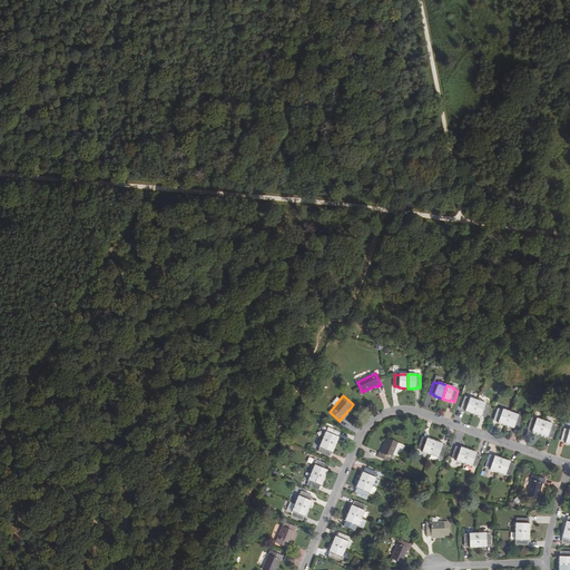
[(465,410),(465,411),(473,414),(478,401),(470,397),(470,399),(465,397),(461,409),(465,410)]
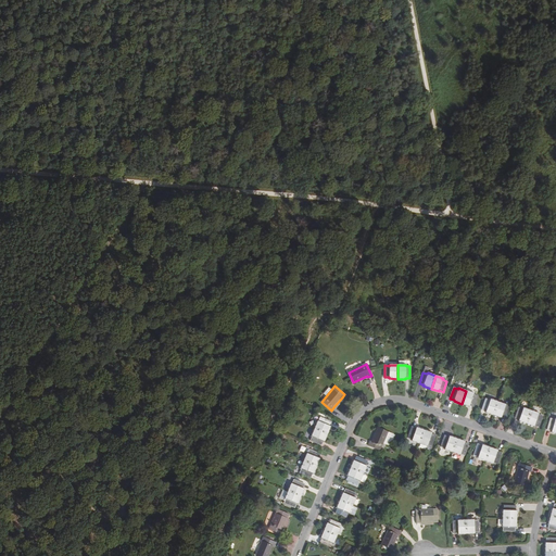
[(474,394),(474,393),(466,391),(462,404),(469,406),(469,405),(474,406),(478,395),(474,394)]
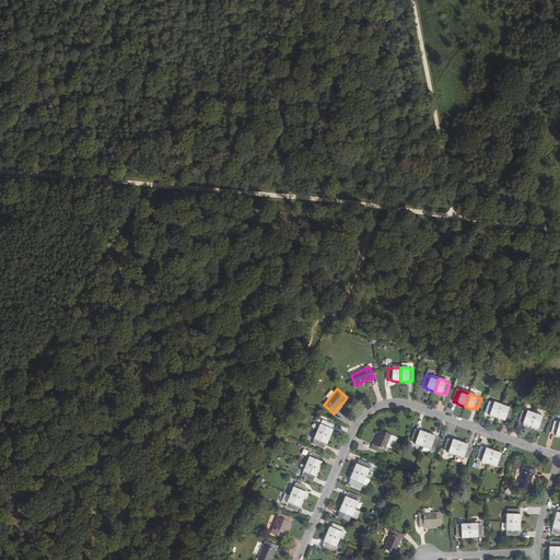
[(338,412),(347,403),(345,400),(336,410),(338,412)]
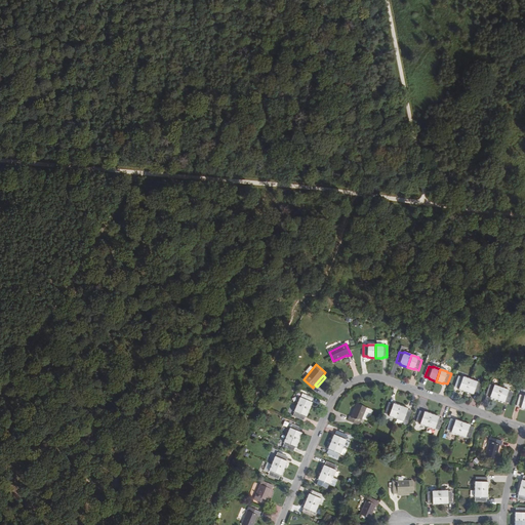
[(466,392),(471,379),(462,376),(462,378),(458,376),(455,387),(459,389),(458,390),(466,392)]
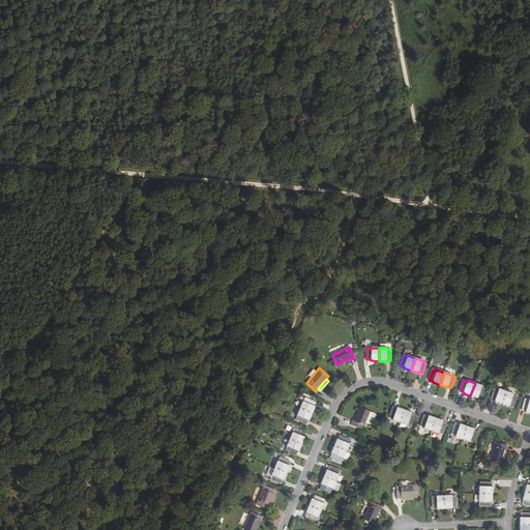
[(482,385),(475,383),(470,395),(477,399),(478,398),(482,399),(486,388),(481,387),(482,385)]
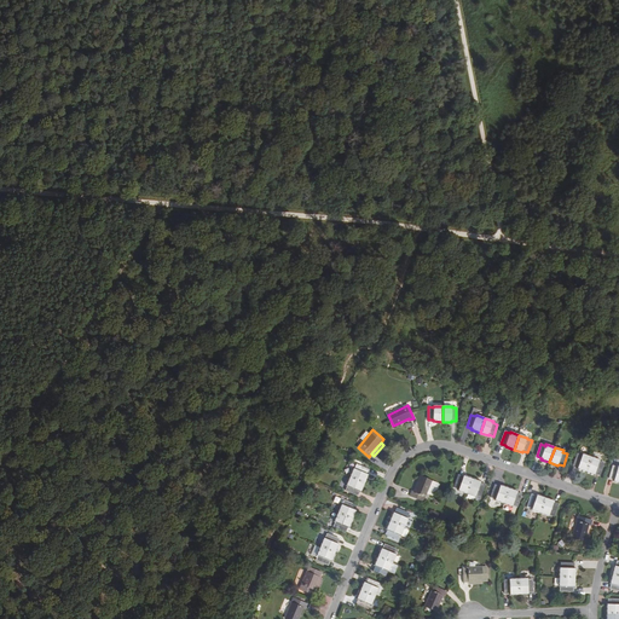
[(578,468),(577,469),(586,472),(591,457),(583,455),(582,456),(577,453),(573,466),(578,468)]
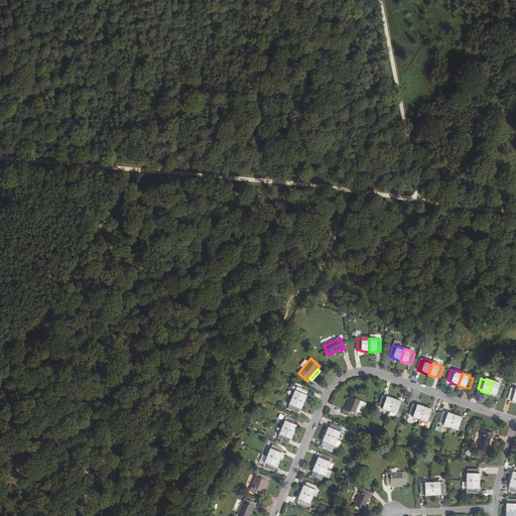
[(504,386),(500,385),(500,383),(493,381),(489,393),(496,396),(496,395),(500,396),(504,386)]
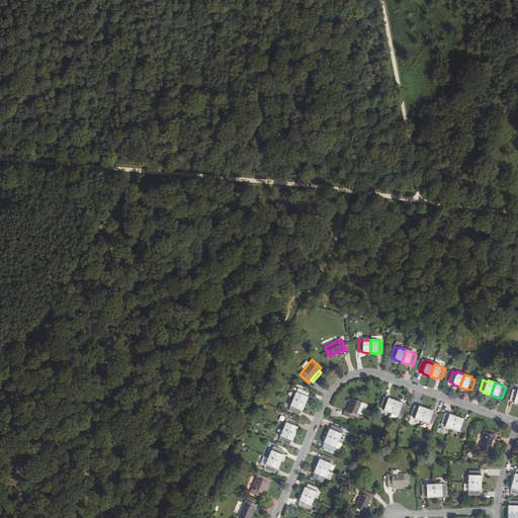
[(298,389),(296,393),(295,392),(292,400),(305,405),(308,397),(307,397),(309,393),(298,389)]
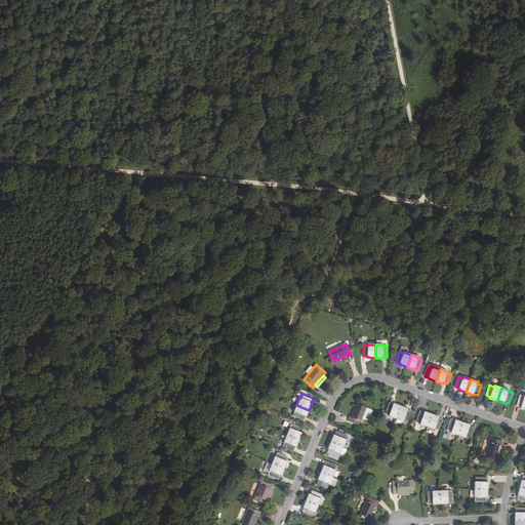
[(389,415),(396,418),(400,406),(393,404),(393,405),(389,403),(386,413),(389,415)]
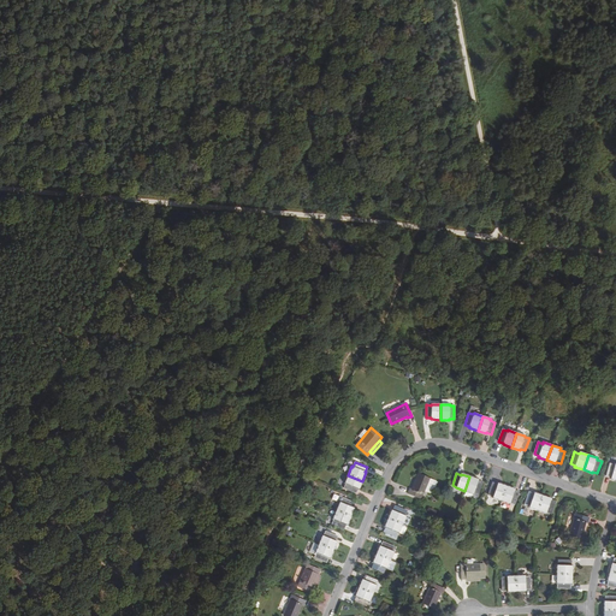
[(409,489),(408,493),(421,498),(430,479),(418,474),(412,490),(409,489)]
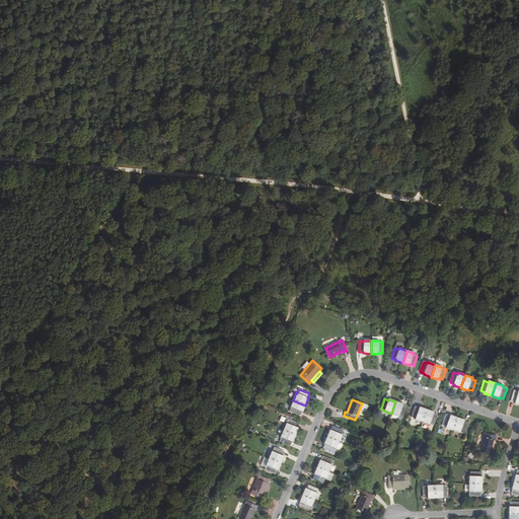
[(302,412),(305,405),(293,400),(291,406),(292,408),(290,412),(300,416),(301,412),(302,412)]
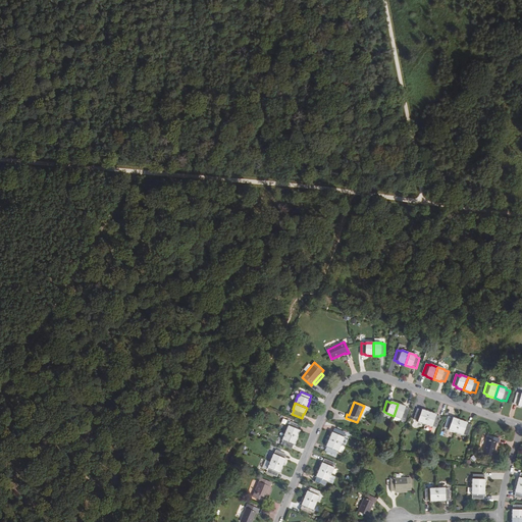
[(409,409),(405,408),(406,406),(398,404),(394,416),(402,419),(402,418),(406,419),(409,409)]
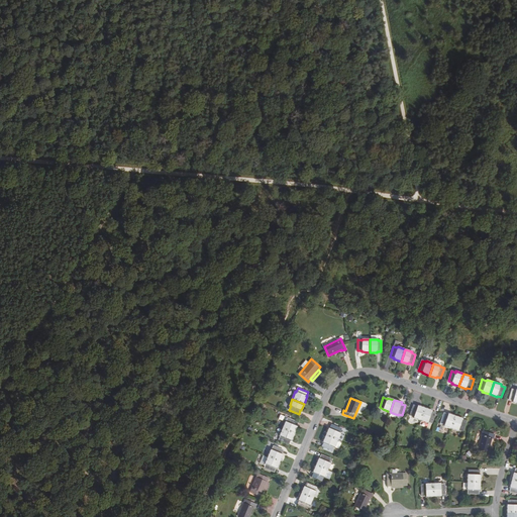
[(368,405),(360,402),(356,412),(360,414),(363,410),(365,411),(368,405)]
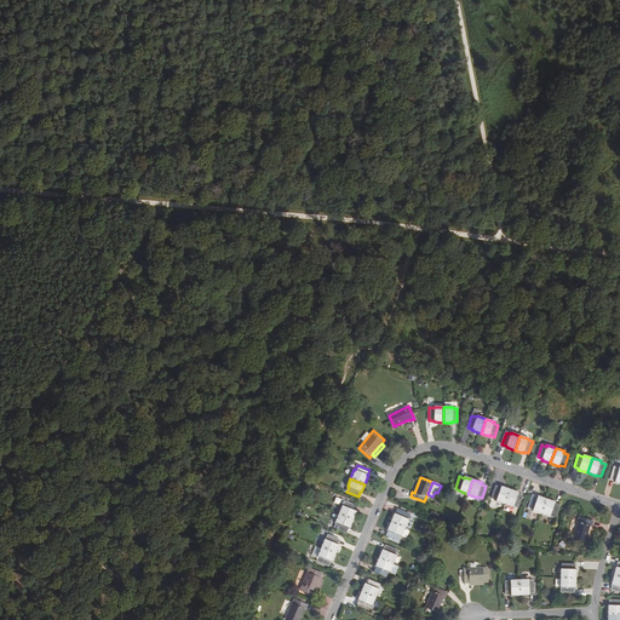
[(497,500),(495,501),(504,504),(510,489),(501,487),(500,488),(495,486),(492,498),(497,500)]
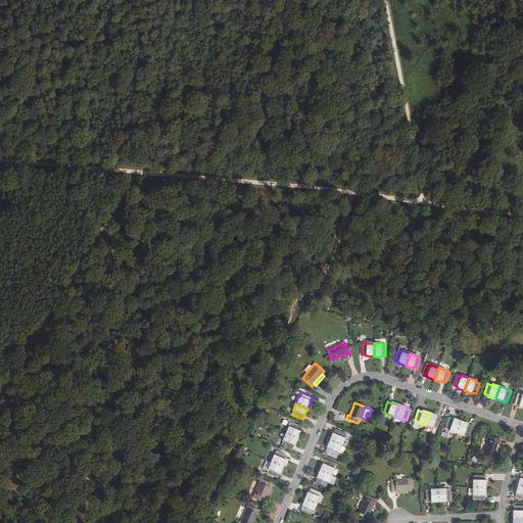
[(437,415),(430,413),(425,425),(433,428),(433,427),(437,428),(441,418),(437,417),(437,415)]
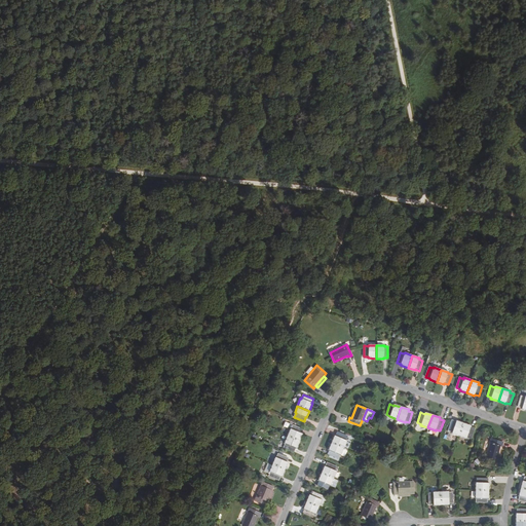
[(452,433),(452,434),(458,436),(463,423),(456,420),(456,422),(452,420),(448,430),(452,433)]
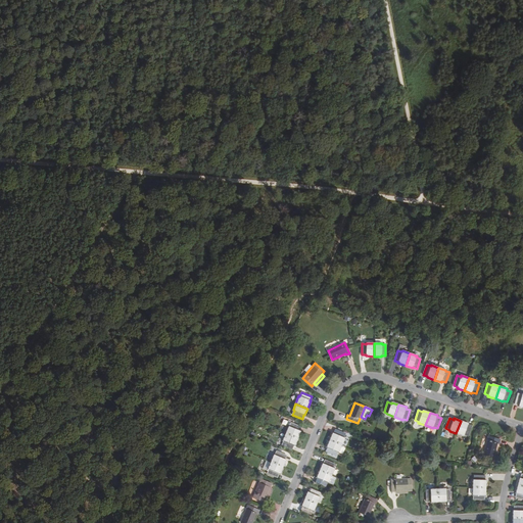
[(468,423),(461,421),(456,433),(464,436),(464,435),(468,436),(472,426),(468,425),(468,423)]
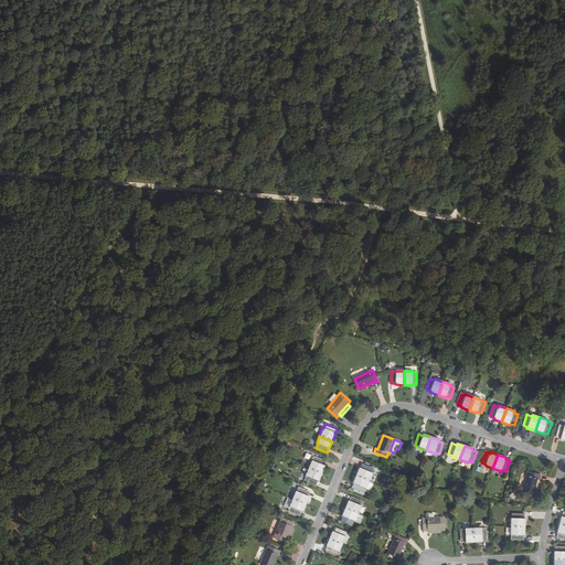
[(312,460),(311,460),(308,468),(321,473),(324,466),(323,466),(326,461),(315,457),(312,460)]
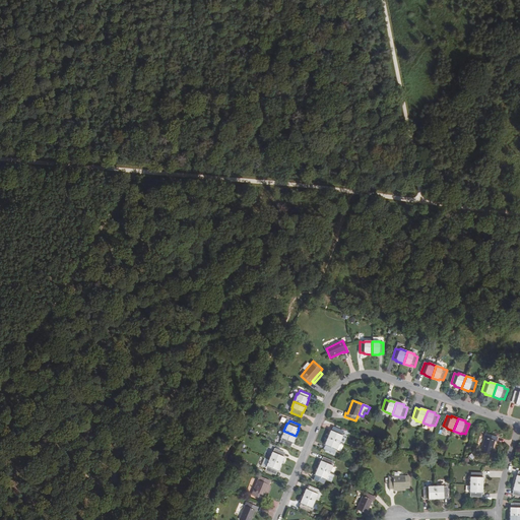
[(330,431),(327,438),(339,443),(340,442),(344,444),(346,442),(346,440),(346,438),(341,436),(343,431),(333,427),(332,431),(330,431)]
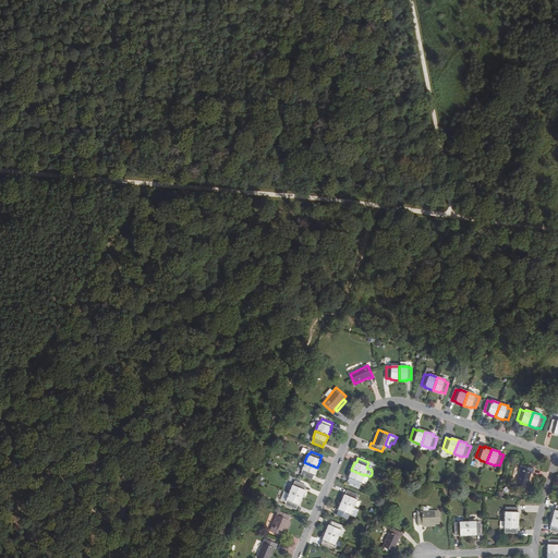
[(313,475),(314,475),(317,468),(304,462),(302,470),(303,471),(301,474),(312,478),(313,475)]
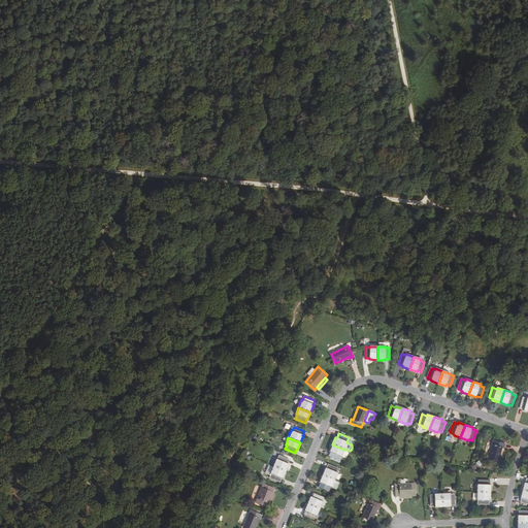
[(504,449),(505,443),(493,440),(488,459),(498,462),(502,448),(504,449)]
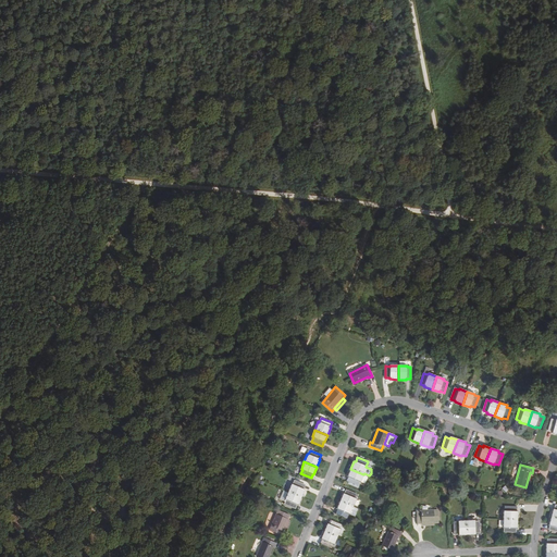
[(359,482),(360,482),(363,474),(350,469),(348,477),(349,477),(347,481),(358,485),(359,482)]
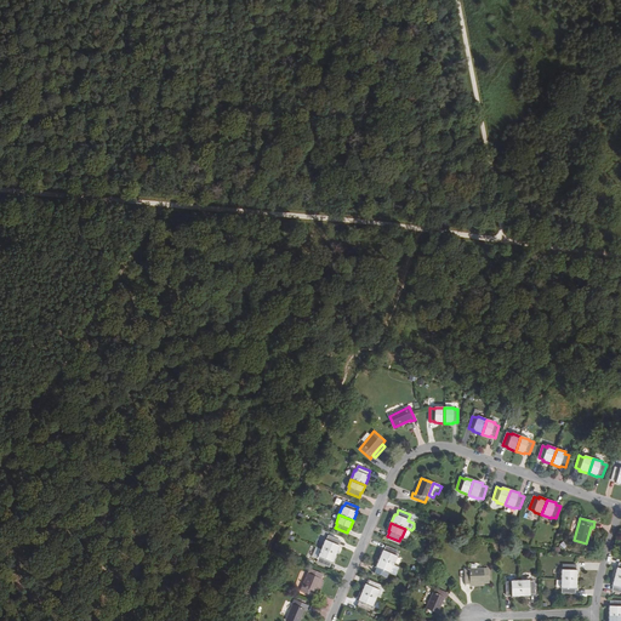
[(325,540),(322,548),(336,554),(340,546),(339,546),(340,541),(329,536),(326,540),(325,540)]
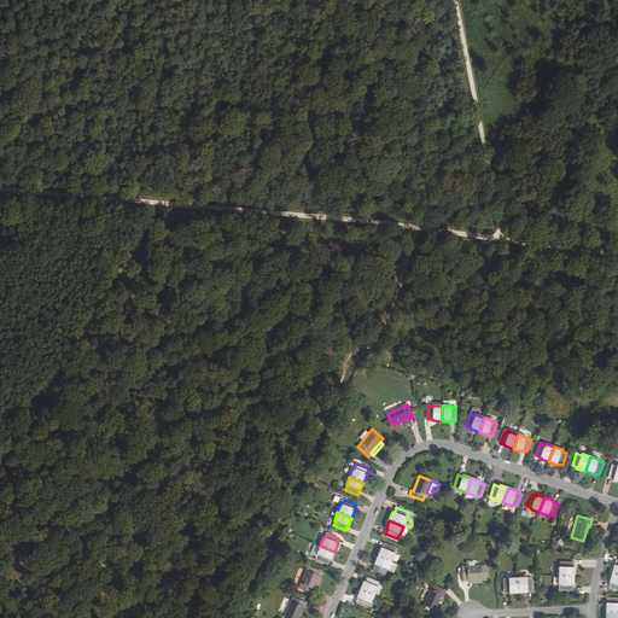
[(330,560),(331,560),(334,552),(320,546),(315,543),(310,554),(315,557),(316,554),(318,555),(315,559),(327,564),(330,560)]
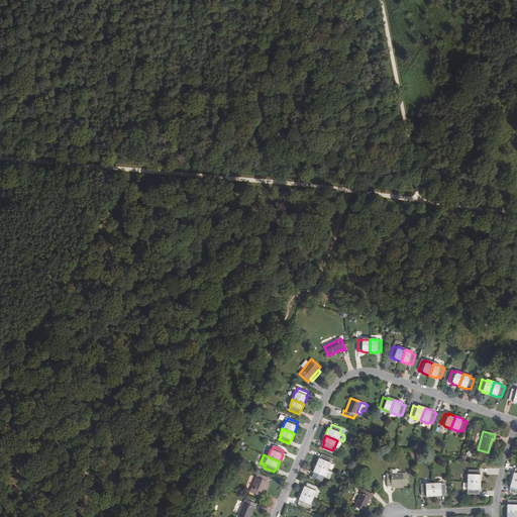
[(319,458),(316,466),(327,471),(330,463),(329,462),(331,459),(321,454),(320,458),(319,458)]
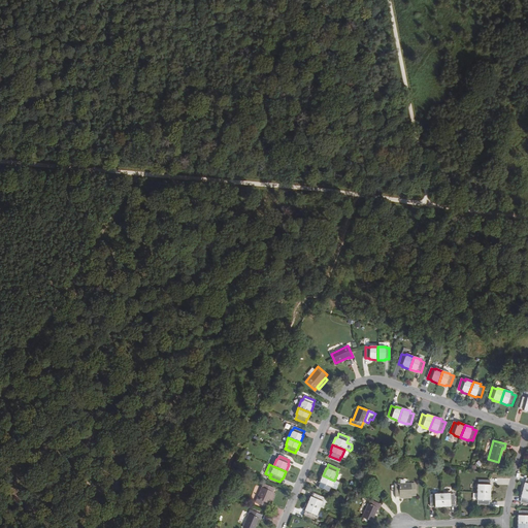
[(331,487),(332,487),(334,481),(323,475),(320,483),(321,483),(319,487),(329,491),(331,487)]
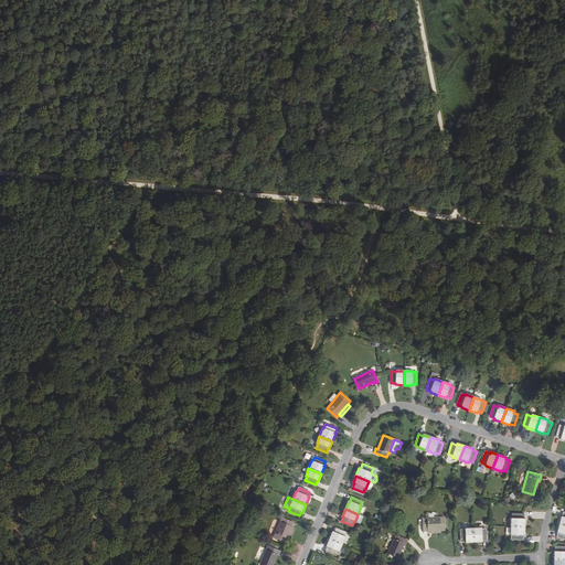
[(512,514),(512,519),(511,519),(511,526),(524,526),(525,519),(524,519),(524,514),(512,514)]
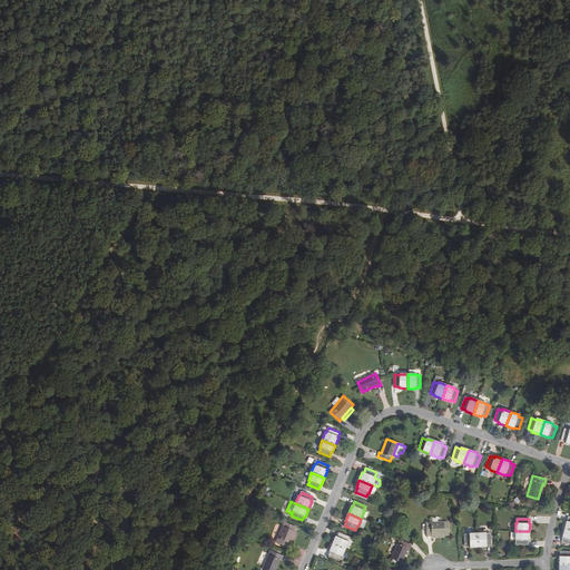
[(276,542),(287,547),(290,543),(294,531),(296,528),(284,522),(276,542)]
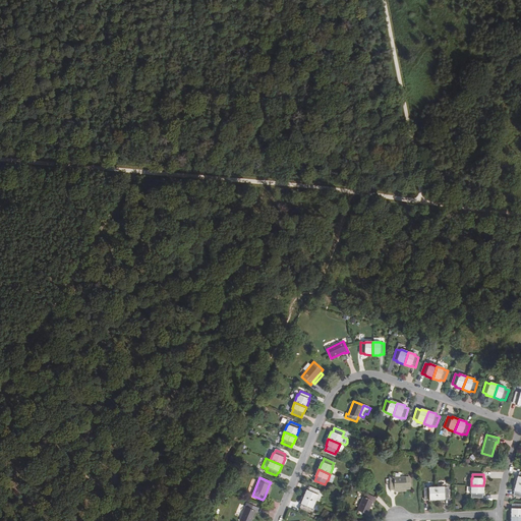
[(391,490),(394,489),(406,489),(410,489),(409,477),(390,478),(391,490)]
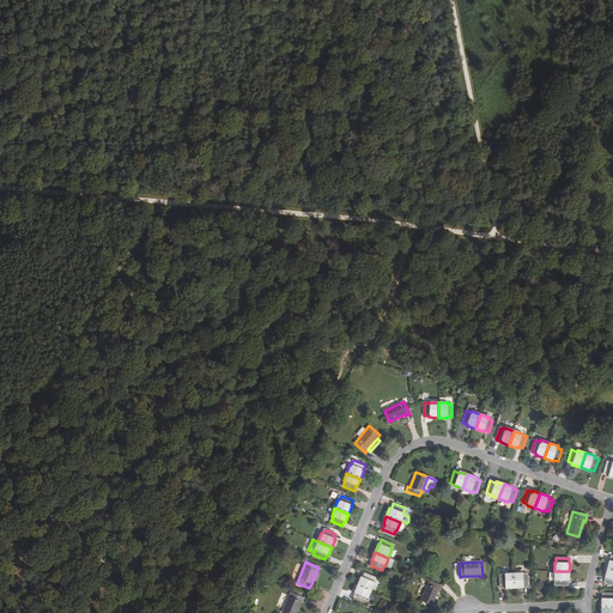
[(568,581),(569,581),(569,571),(554,571),(553,581),(554,581),(554,586),(568,586),(568,581)]
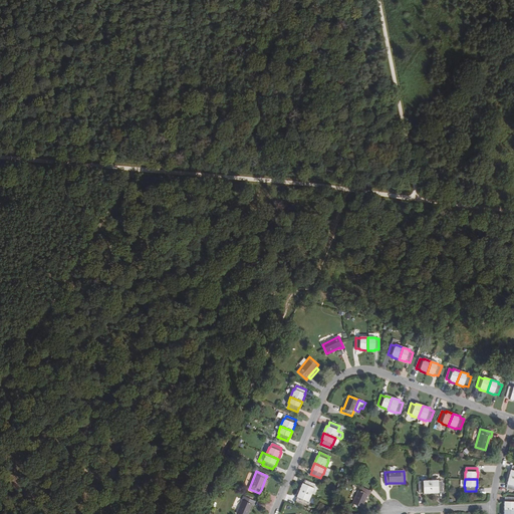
[(299,490),(311,495),(314,488),(313,488),(314,484),(305,480),(303,484),(302,483),(299,490)]
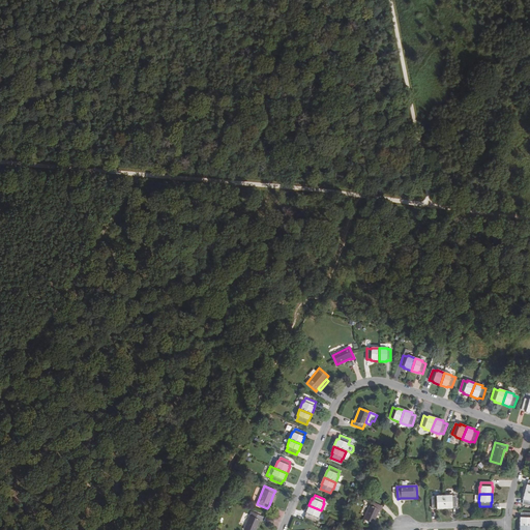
[(457,496),(451,497),(451,495),(443,496),(444,509),(452,508),(452,507),(457,507),(457,496)]
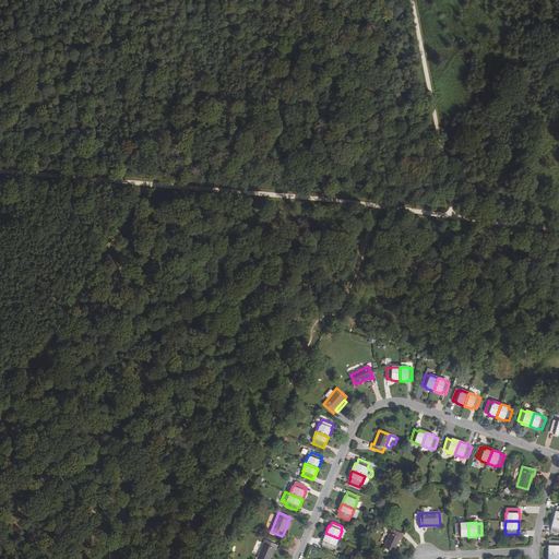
[(461,537),(468,537),(467,523),(460,523),(460,524),(455,525),(455,536),(461,536),(461,537)]
